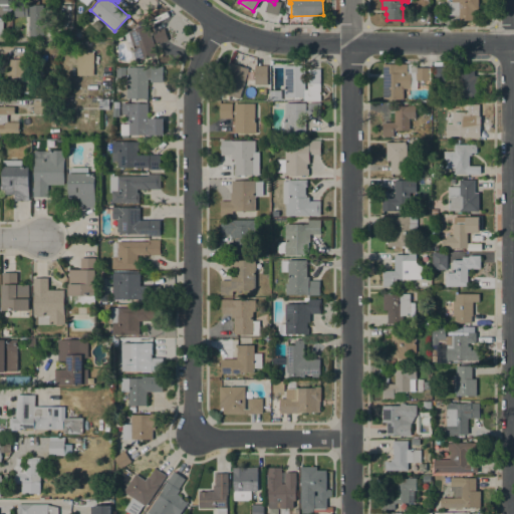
[(447,0),(478,0),(478,10),(474,10),(474,20),(459,20),(459,15),(447,15),(447,10),(447,0)]
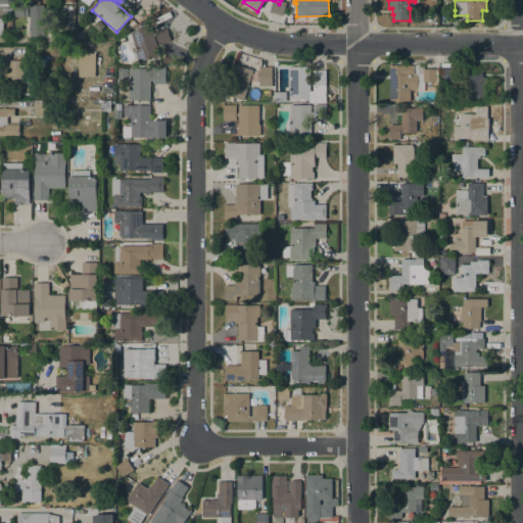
[(29,5),(44,4),(44,36),(30,36),(29,5)]
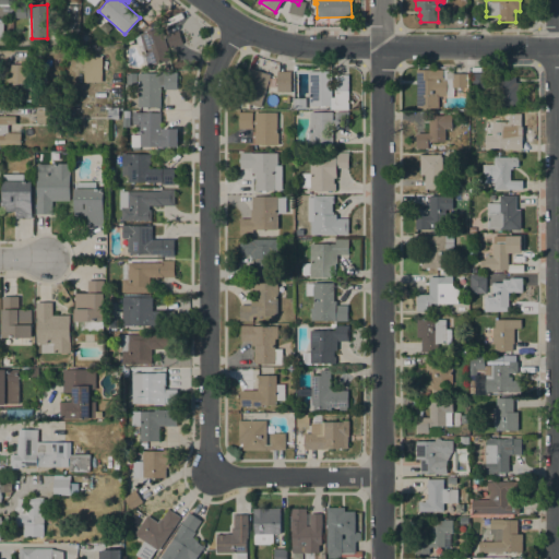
[(30,18),(15,18),(15,6),(30,6),(30,18)]
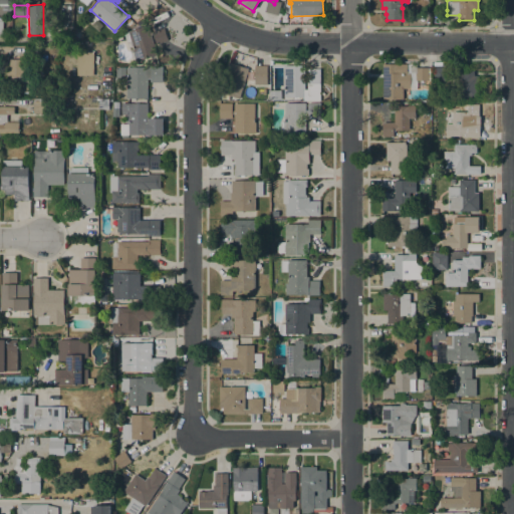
[(168,40),(156,44),(155,41),(154,42),(158,55),(149,57),(150,60),(144,62),(143,59),(137,61),(136,60),(134,61),(130,50),(134,49),(133,46),(129,47),(125,35),(129,34),(127,31),(148,25),(151,34),(153,34),(152,32),(164,28),(168,40)]
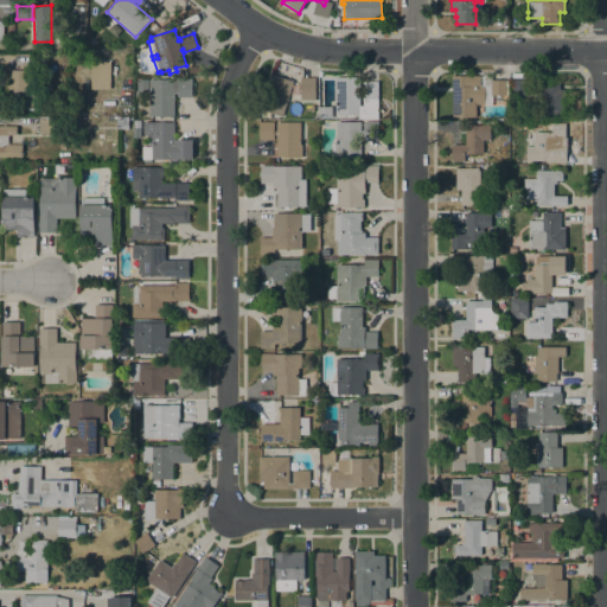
[(90,89),(91,61),(110,62),(110,89),(90,89)]
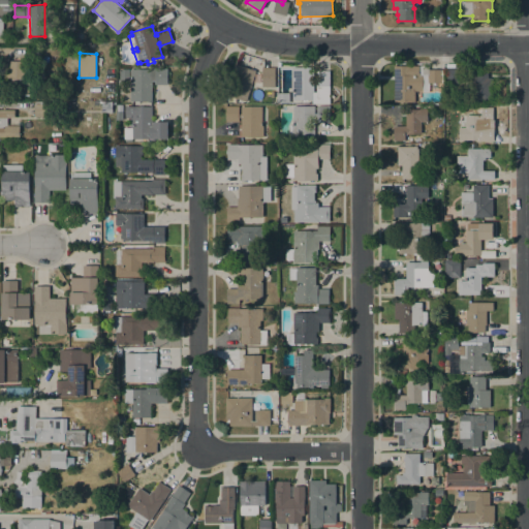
[(31,61),(31,75),(37,75),(37,82),(45,82),(45,95),(9,95),(9,61),(31,61)]
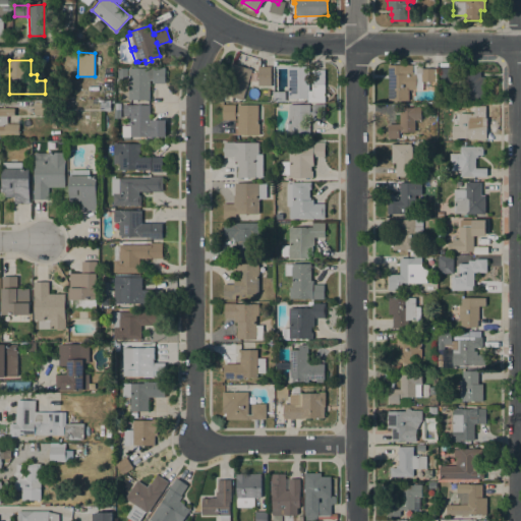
[(242,100),(222,94),(232,63),(251,69),(242,100)]
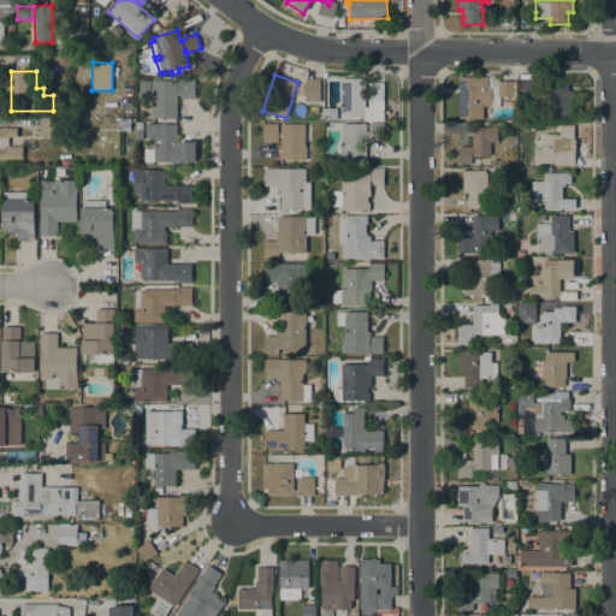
[(489,106),(490,122),(481,122),(481,118),(460,119),(458,77),(487,76),(487,87),(492,87),(492,106),(489,106)]
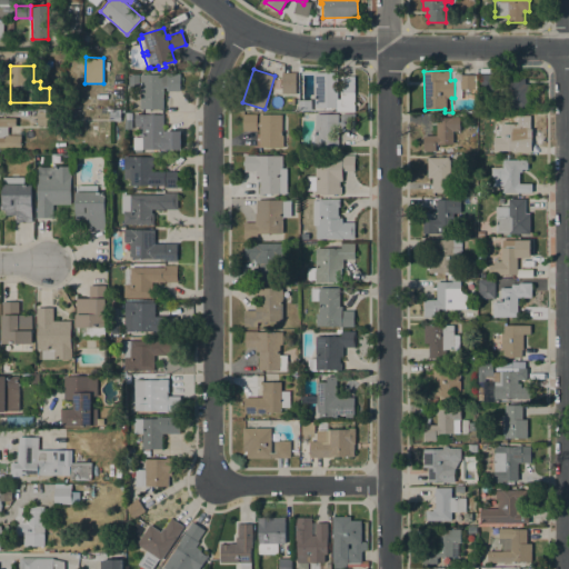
[(281,72),(296,72),(296,93),(282,93),(282,78),(281,78),(281,72)]
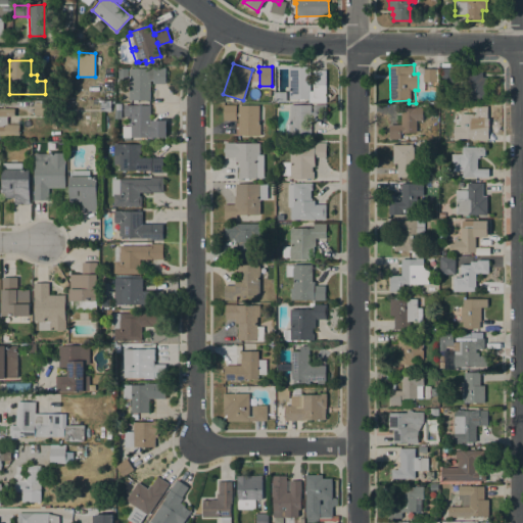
[(289,98),(288,66),(310,66),(311,90),(313,90),(313,84),(325,84),(326,99),(325,99),(325,102),(308,102),(308,98),(289,98)]
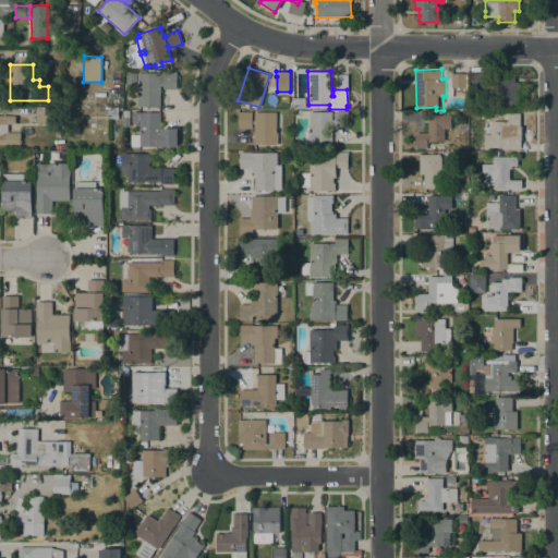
[(177,89),(164,89),(164,85),(160,85),(160,107),(137,107),(137,73),(177,73),(177,89)]
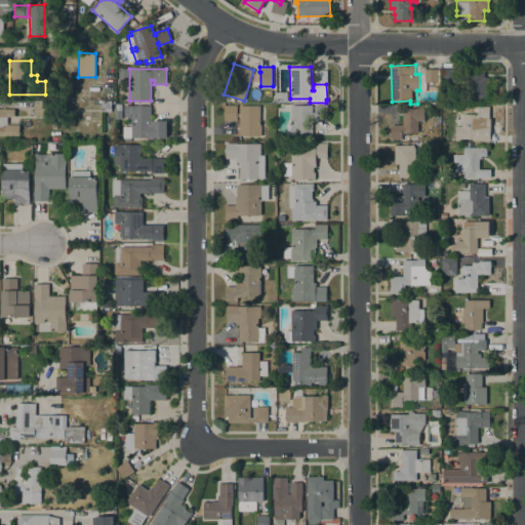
[(437,69),(437,81),(425,81),(425,69),(426,69),(437,69)]
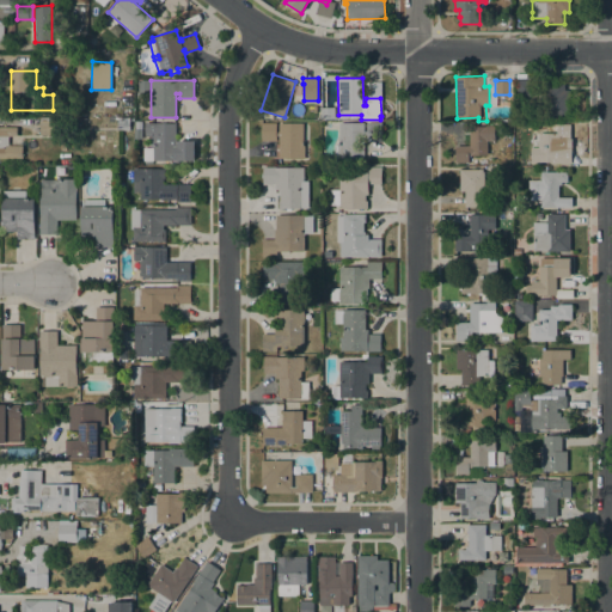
[(532,80),(532,97),(516,97),(518,80),(532,80)]
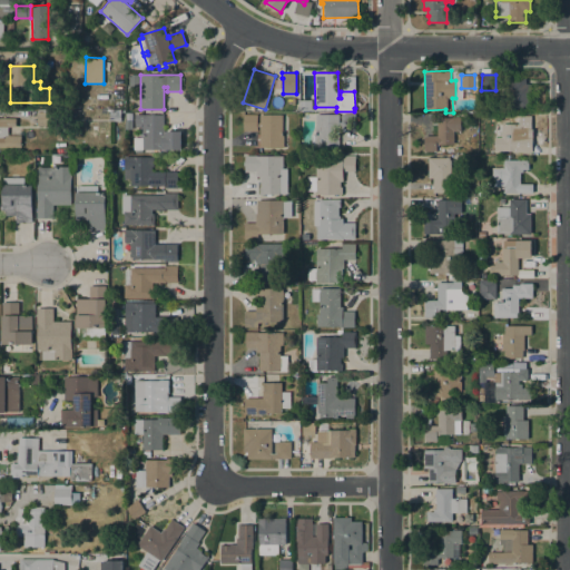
[(526,78),(526,84),(530,84),(531,109),(508,109),(508,95),(502,95),(502,81),(508,81),(508,78),(526,78)]
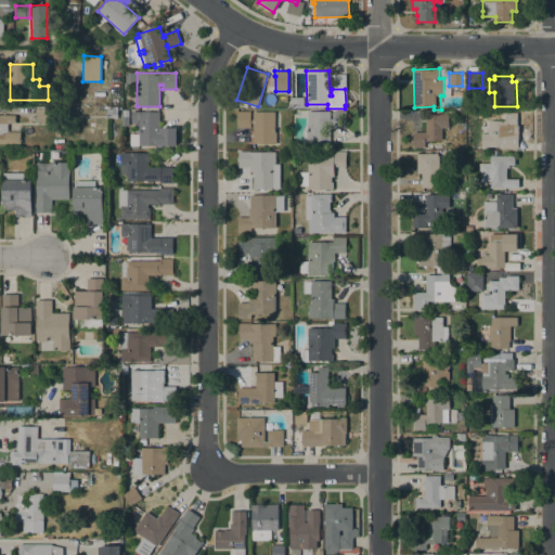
[(304,107),(292,107),(292,98),(304,98),(304,107)]
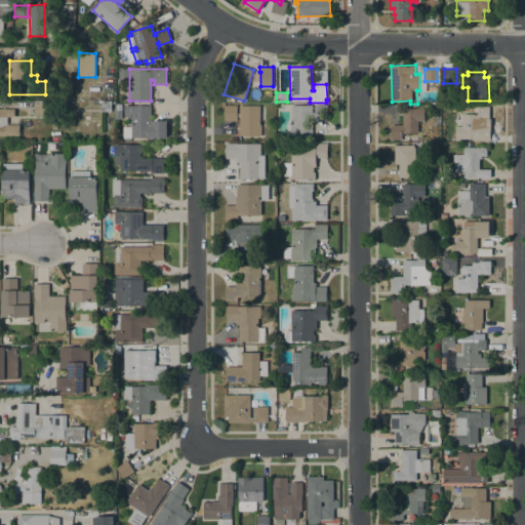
[(59,101),(59,107),(49,108),(49,116),(34,116),(34,101),(59,101)]
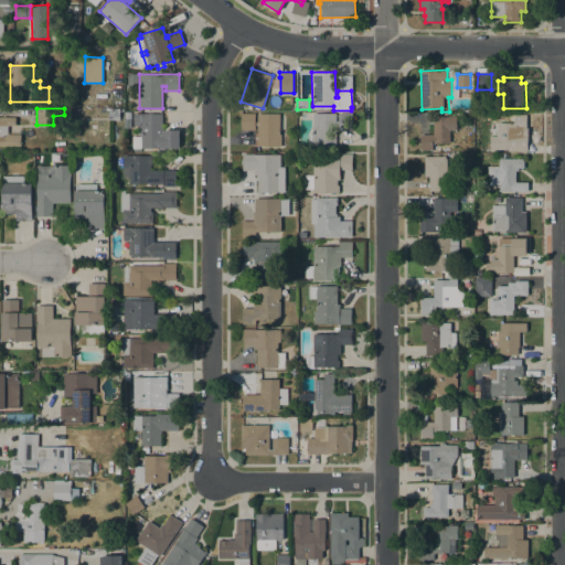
[(119,119),(108,119),(108,108),(119,108),(119,119)]
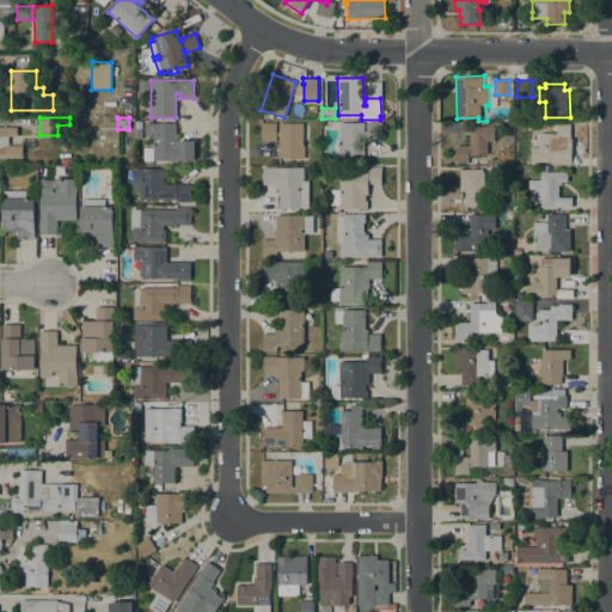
[(381,122),(381,140),(367,141),(367,123),(381,122)]
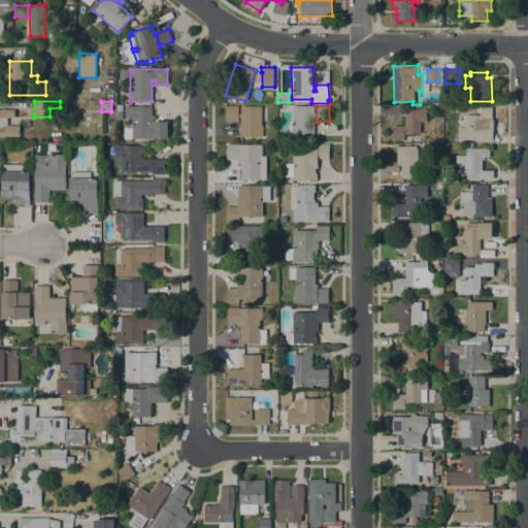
[(125,106),(152,106),(152,121),(168,121),(168,138),(123,138),(123,130),(128,130),(128,131),(132,131),(132,128),(130,128),(130,114),(125,114),(125,106)]
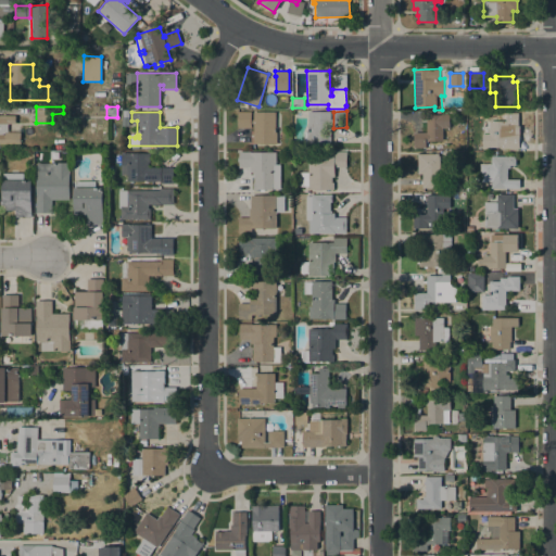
[(253,143),(253,124),(251,124),(251,128),(238,128),(237,112),(251,112),(251,119),(253,119),(253,112),(276,112),(276,131),(277,131),(277,143),(253,143)]
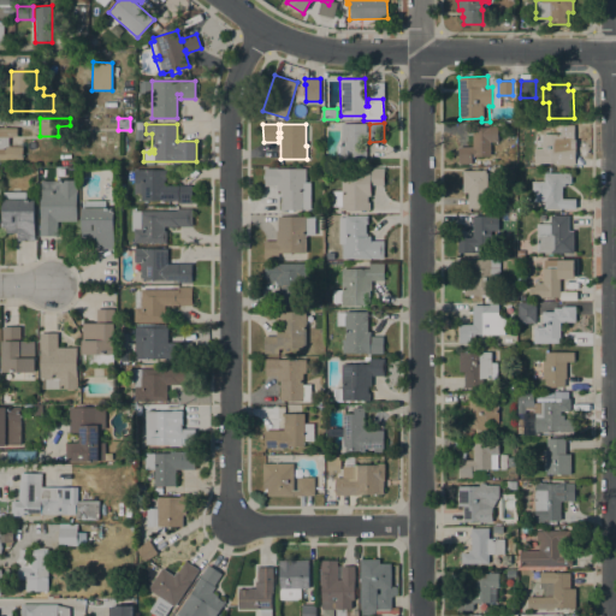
[(367,124),(367,159),(336,159),(336,146),(341,146),(341,124),(367,124)]
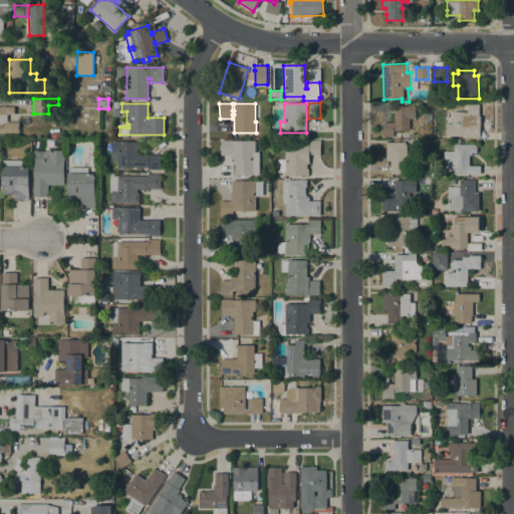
[(454,136),(454,137),(446,137),(446,123),(452,123),(452,111),(466,111),(466,110),(468,110),(468,104),(479,104),(479,119),(468,119),(467,136),(454,136)]
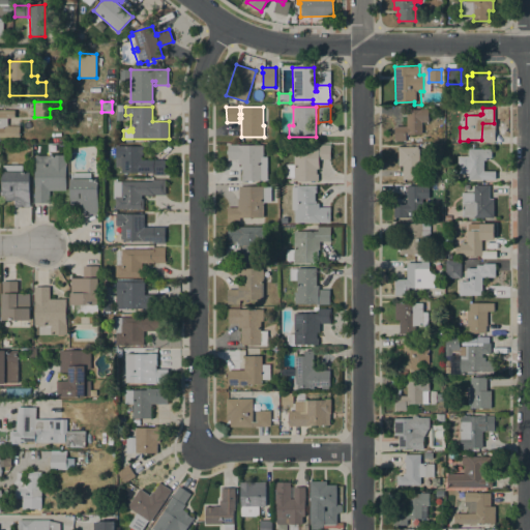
[(394,141),(394,126),(407,125),(407,110),(420,109),(428,109),(428,121),(422,121),(422,134),(408,135),(408,136),(406,136),(406,141),(394,141)]
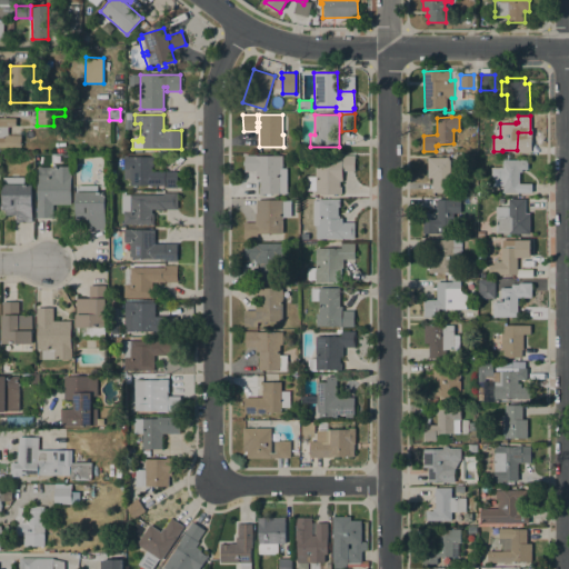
[(20,147),(0,147),(0,118),(16,118),(16,127),(8,127),(8,136),(20,136),(20,147)]
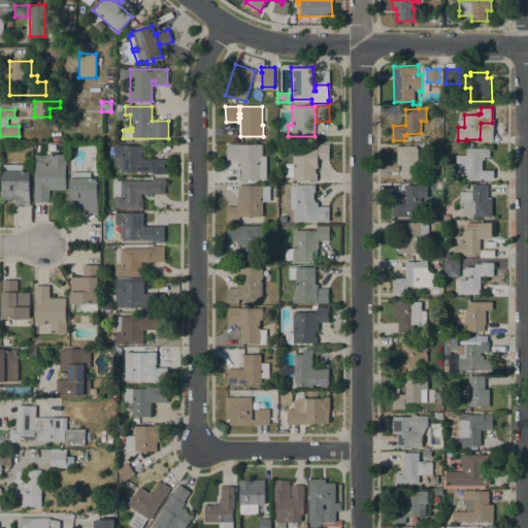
[(227,144),(237,143),(237,144),(262,144),(262,157),(266,157),(266,179),(251,179),(251,182),(246,182),(246,179),(243,179),(243,180),(240,180),(240,179),(239,179),(239,175),(240,175),(240,173),(241,173),(241,165),(240,165),(240,163),(237,163),(237,159),(227,159),(227,153),(226,153),(226,150),(227,150),(227,144)]
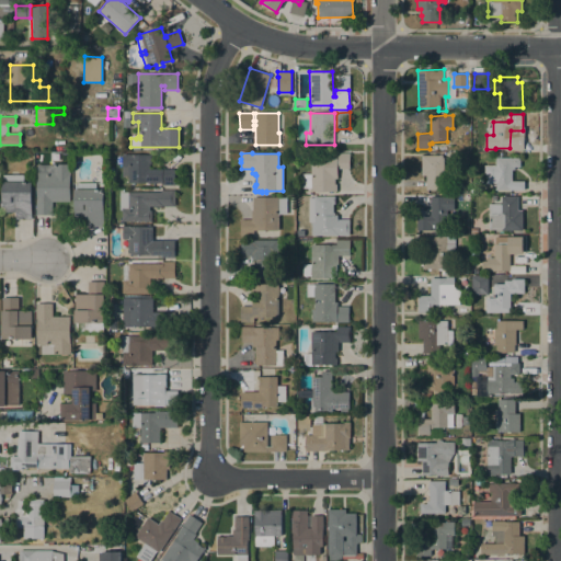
[(348,152),(350,168),(338,169),(338,179),(335,179),(335,183),(336,183),(336,191),(311,191),(311,187),(304,187),(304,174),(311,174),(311,158),(336,157),(336,152),(348,152)]
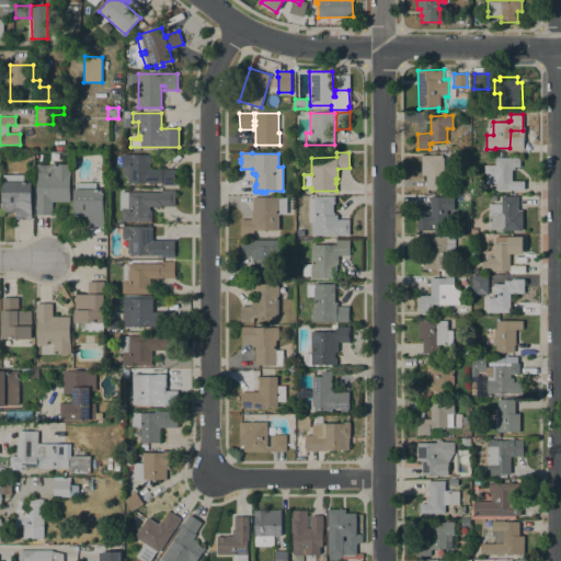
[(123,155),(152,155),(151,163),(149,163),(149,169),(174,169),(174,185),(161,185),(161,183),(149,183),(149,184),(146,184),(146,182),(128,182),(128,167),(123,167),(123,155)]
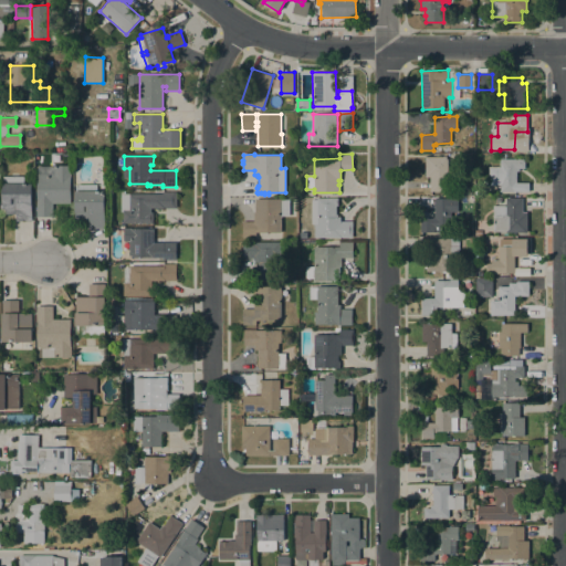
[(450,157),(450,177),(447,177),(447,191),(430,191),(430,177),(425,177),(425,157),(450,157)]
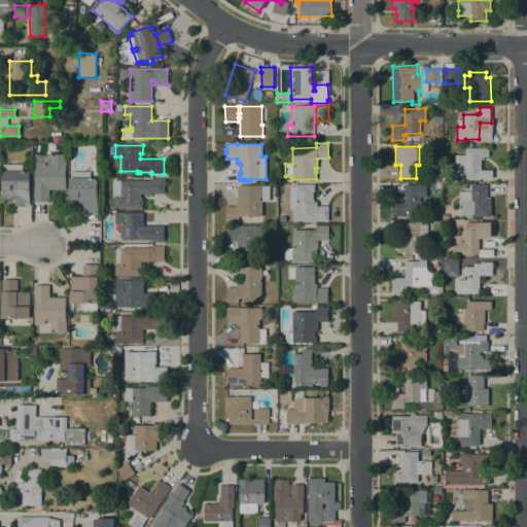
[(489,148),(489,156),(483,156),(483,160),(481,160),(481,170),(492,170),(492,178),(465,178),(465,173),(455,173),(455,155),(465,155),(465,147),(489,148)]
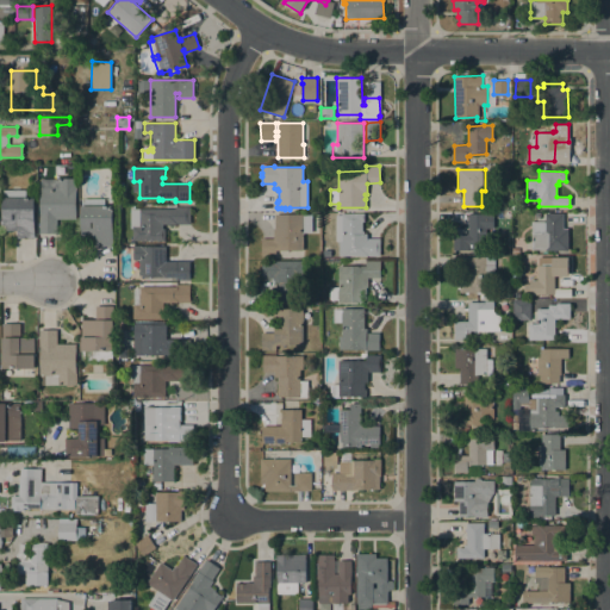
[(57,219),(57,235),(55,235),(55,234),(39,234),(39,188),(41,188),(41,179),(61,179),(76,179),(76,191),(76,219),(57,219)]
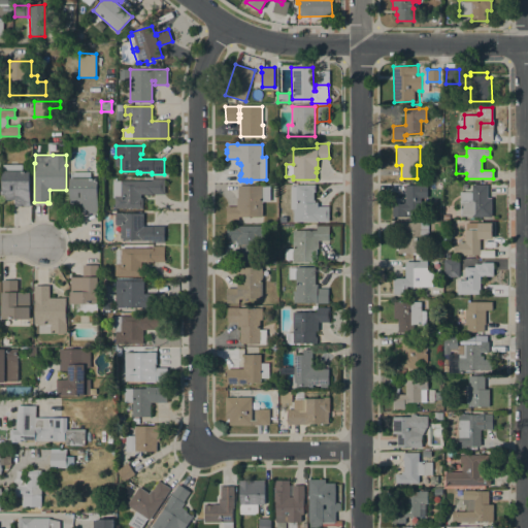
[(14,206),(14,199),(2,200),(2,171),(3,171),(3,165),(23,164),(23,171),(29,171),(30,206),(14,206)]
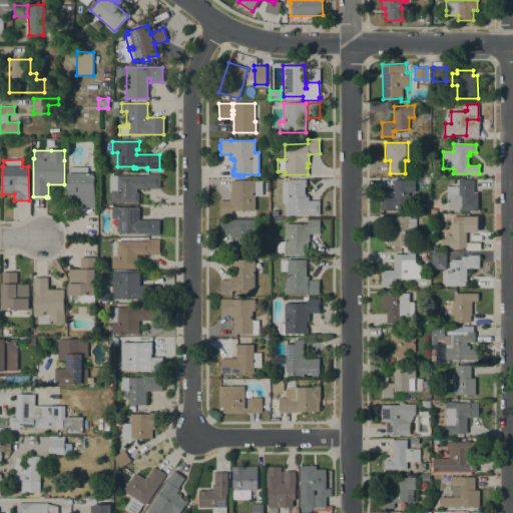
[(80,201),(68,201),(68,173),(69,173),(69,166),(87,166),(87,172),(95,172),(95,207),(81,207),(80,201)]
